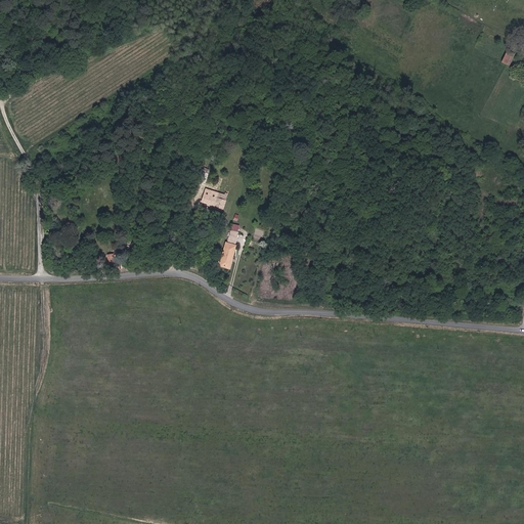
[(504,67),(509,69),(514,55),(509,53),(504,67)]
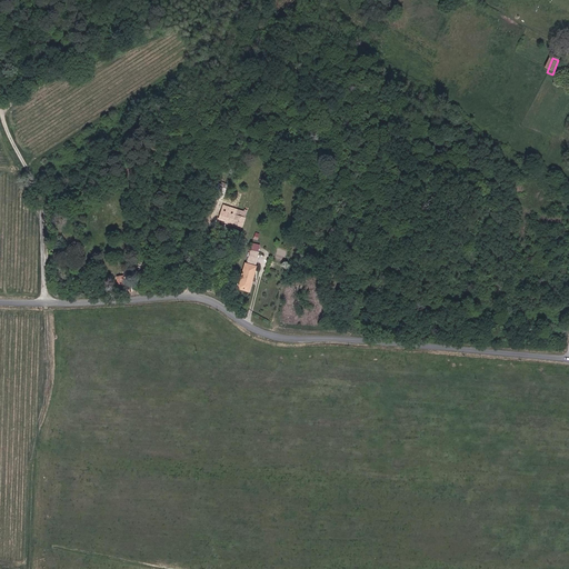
[(221,201),(225,186),(218,183),(213,199),(221,201)]
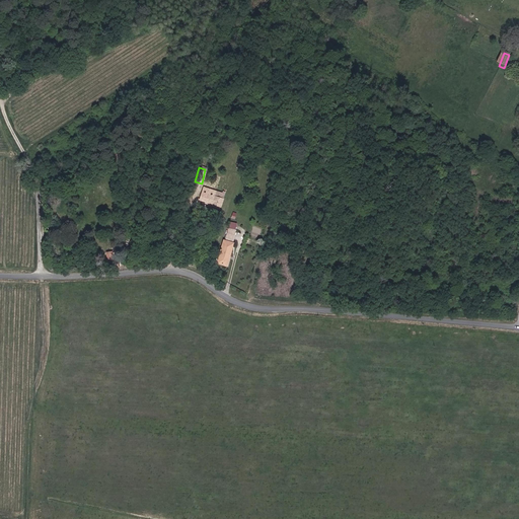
[(223,193),(218,191),(213,204),(223,207),(228,191),(224,190),(223,193)]
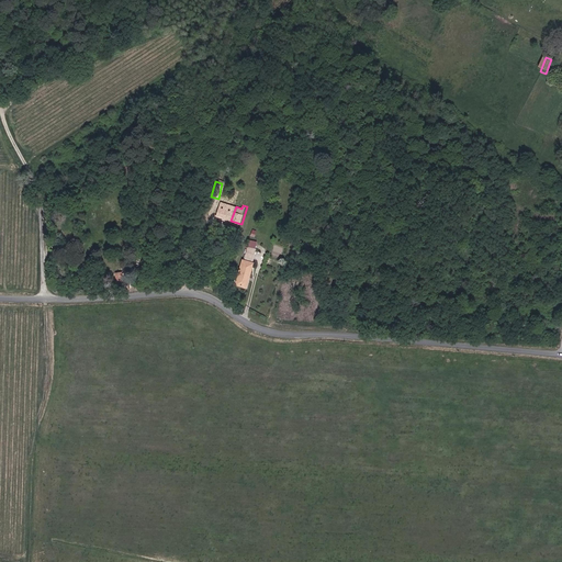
[(256,247),(250,246),(247,258),(258,261),(262,246),(256,245),(256,247)]
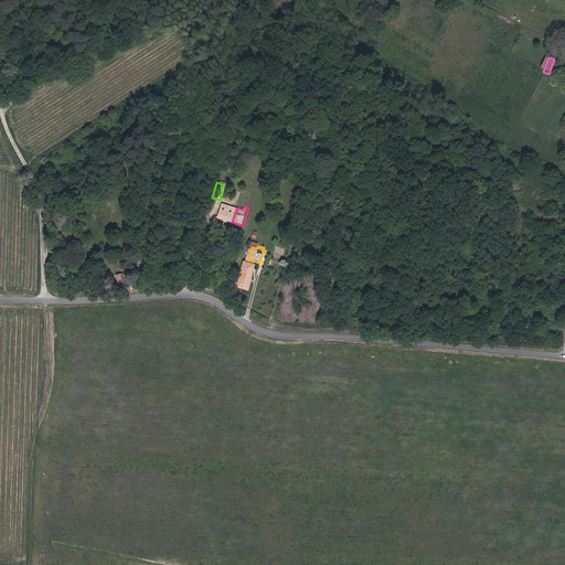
[(257,269),(245,266),(240,287),(251,290),(254,278),(255,278),(257,269)]
